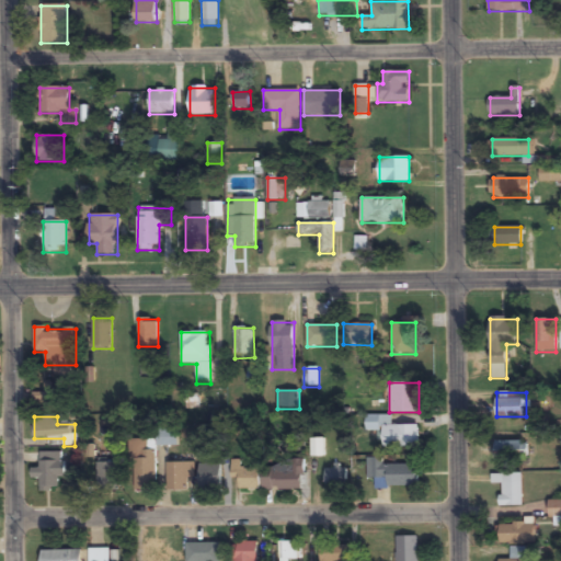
[(382,447),(419,447),(419,425),(391,425),(391,416),(366,416),(366,432),(382,432),(382,447)]
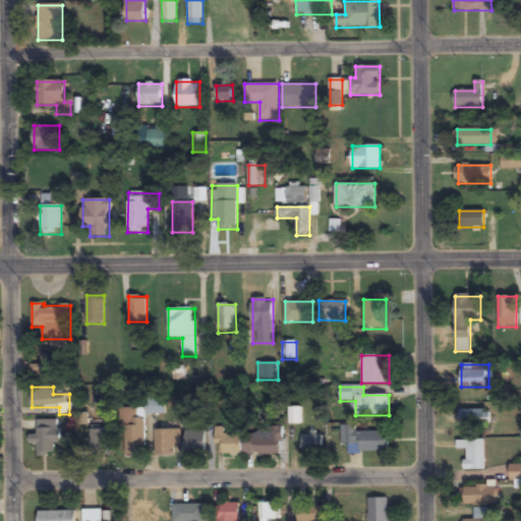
[(146,399),(146,414),(165,414),(165,399),(146,399)]
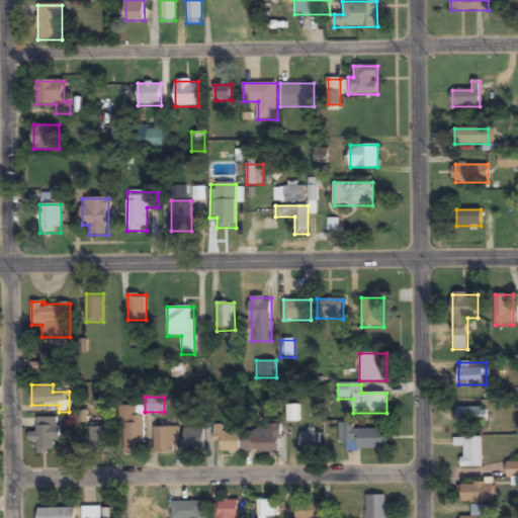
[(122,454),(144,454),(144,407),(122,407),(122,454)]
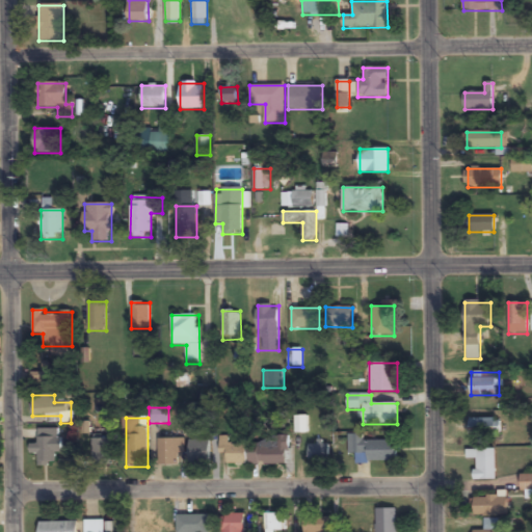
[(470,436),(499,436),(499,419),(470,419),(470,436)]
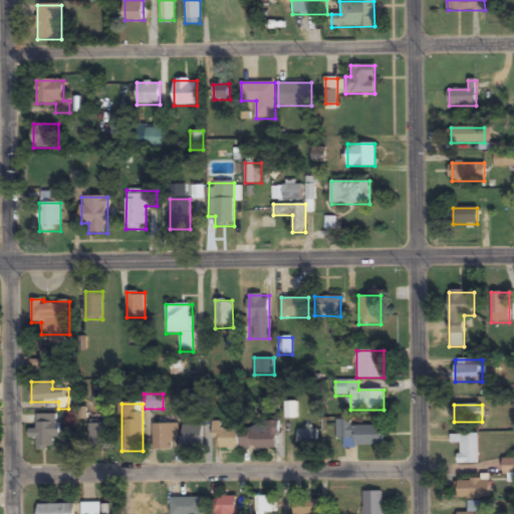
[(37,416),(37,430),(28,430),(28,439),(37,439),(37,451),(54,451),(54,439),(58,439),(58,416),(37,416)]
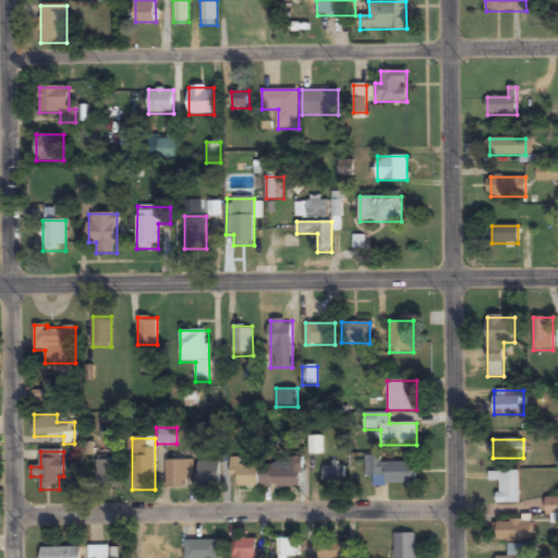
[(245,465),(245,457),(230,457),(230,476),(237,476),(237,486),(258,486),(258,465),(245,465)]
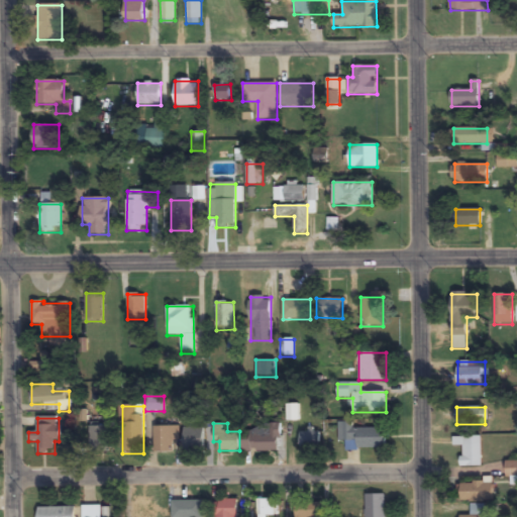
[(386,428),(354,428),(354,423),(338,423),(338,441),(357,441),(357,448),(386,448),(386,428)]
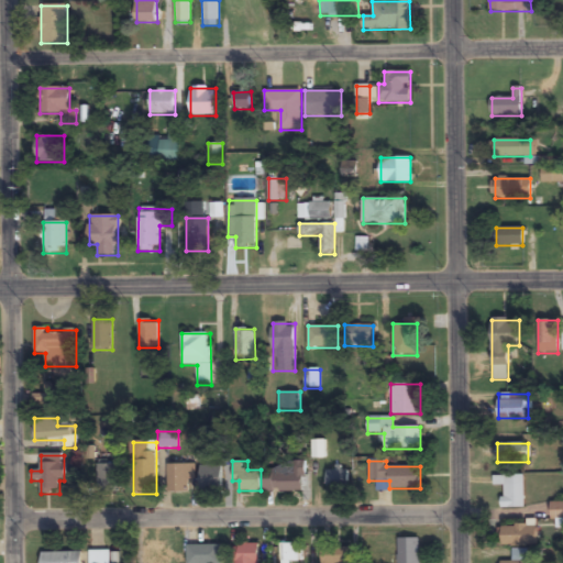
[(118,463),(99,463),(99,492),(118,492),(118,463)]
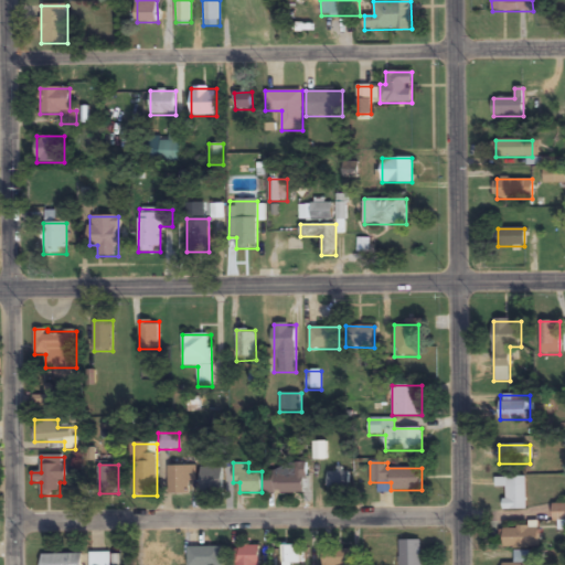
[(306,465),(264,465),(264,493),(306,493),(306,465)]
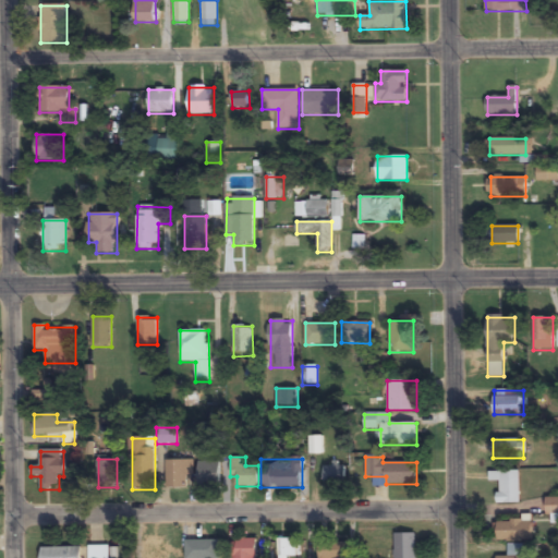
[(166,461),(166,488),(186,488),(186,476),(193,476),(193,461),(166,461)]
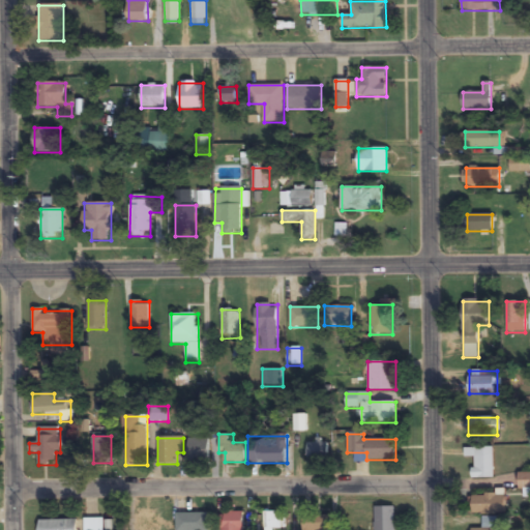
[(188,439),(188,462),(208,462),(208,439),(188,439)]
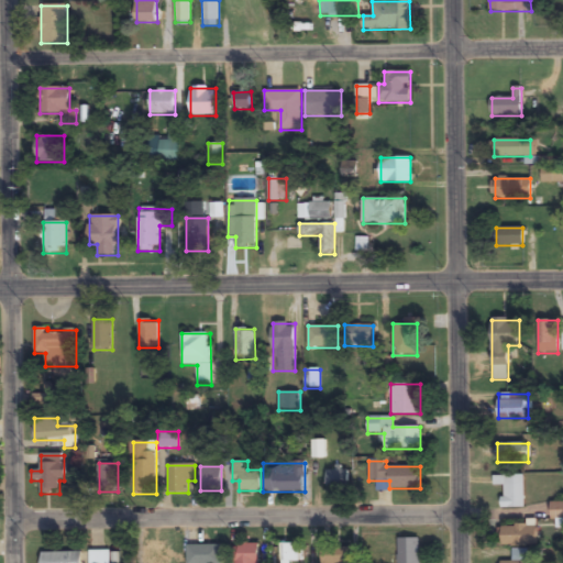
[(349,471),(327,471),(327,490),(349,490),(349,471)]
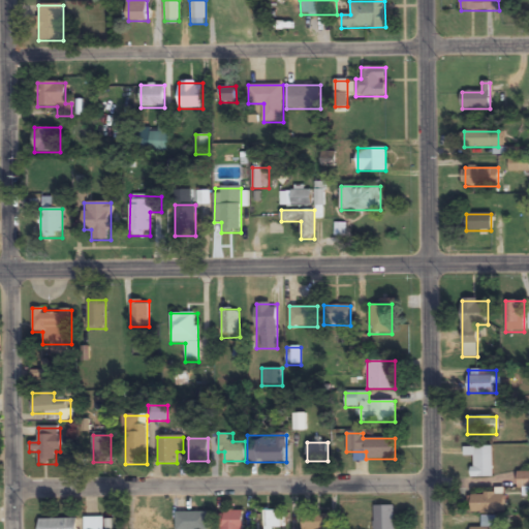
[(493,446),(473,446),(473,477),(493,477),(493,446)]
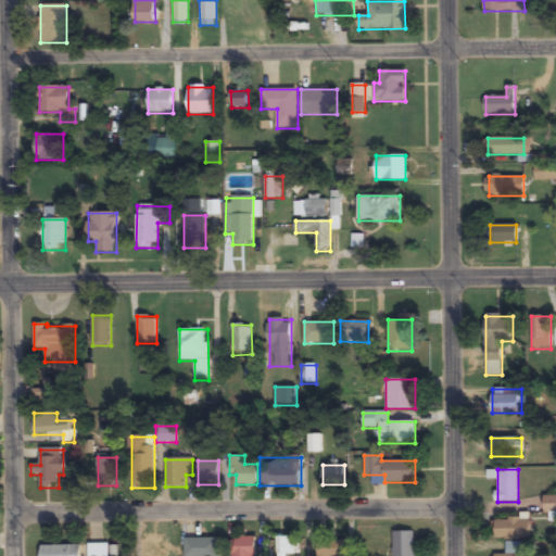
[(544,514),(555,513),(555,495),(544,496),(544,514)]
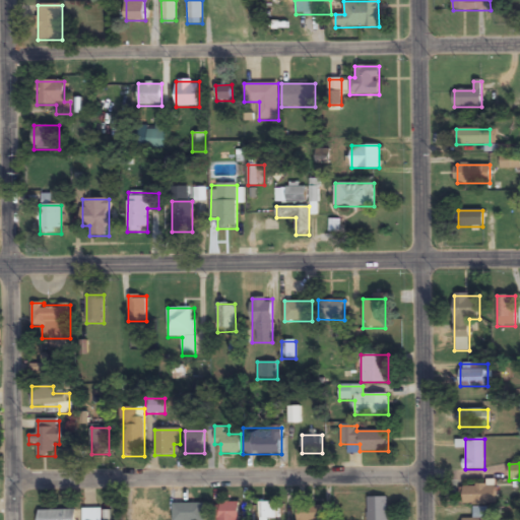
[(463,504),(494,504),(494,486),(463,486),(463,504)]
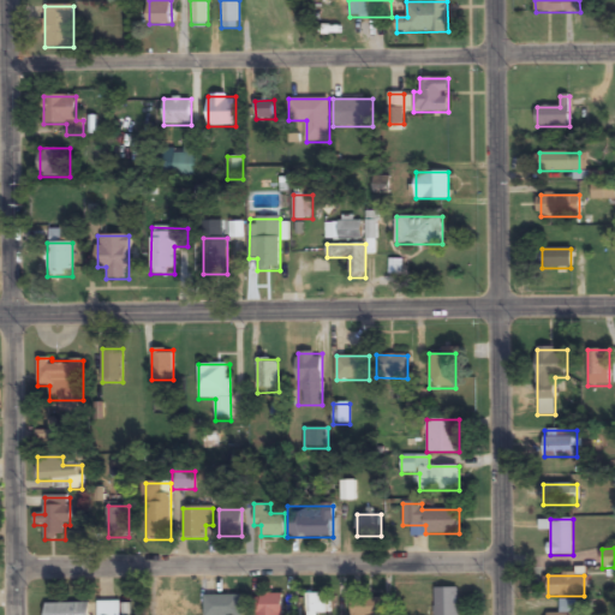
[(459,614),(459,589),(435,589),(435,614),(459,614)]
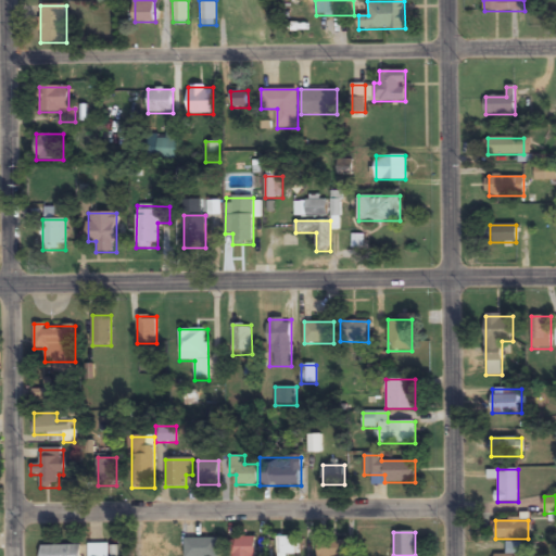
[(297,555),(298,536),(278,536),(278,555),(297,555)]
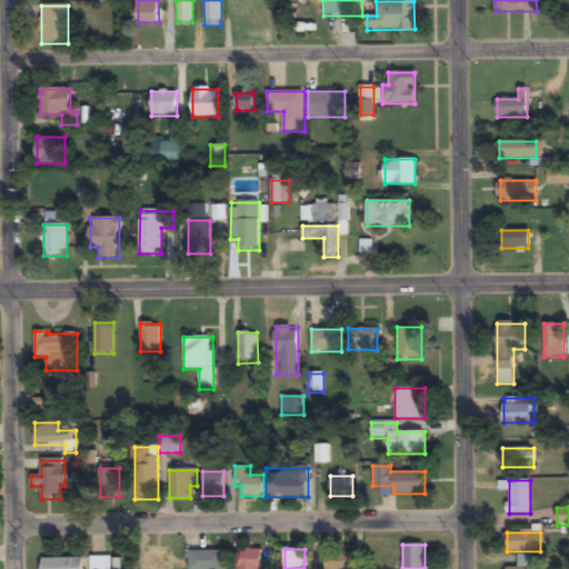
[(236,550),(235,568),(261,568),(261,550),(236,550)]
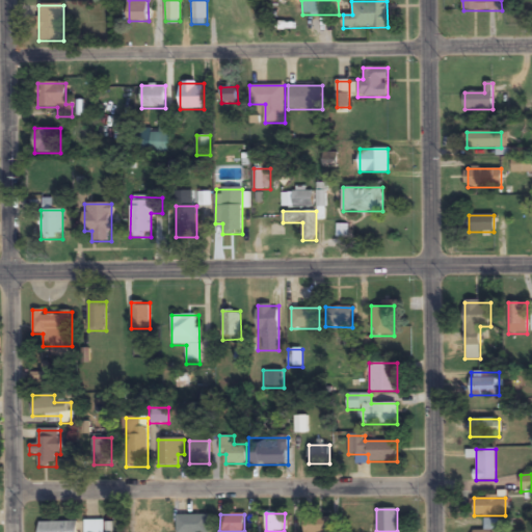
[(176,531),(202,531),(203,515),(177,515),(176,531)]
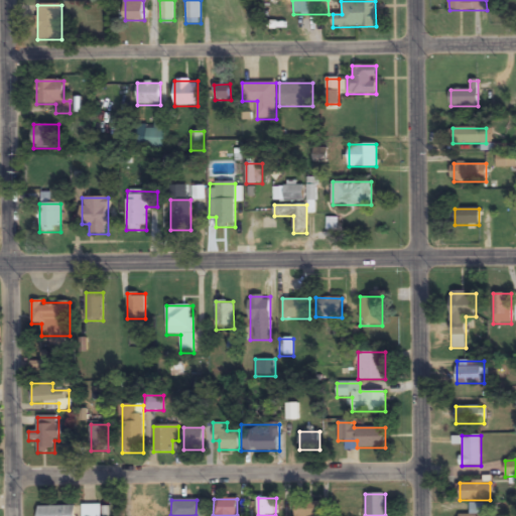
[(133,502),(133,515),(158,515),(158,502),(133,502)]
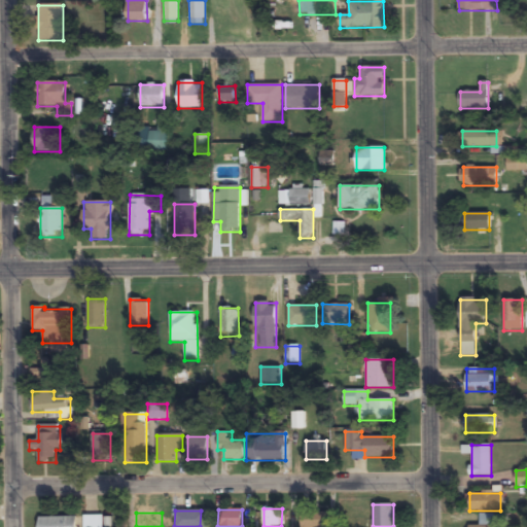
[(327,526),(328,513),(302,513),(301,526),(327,526)]
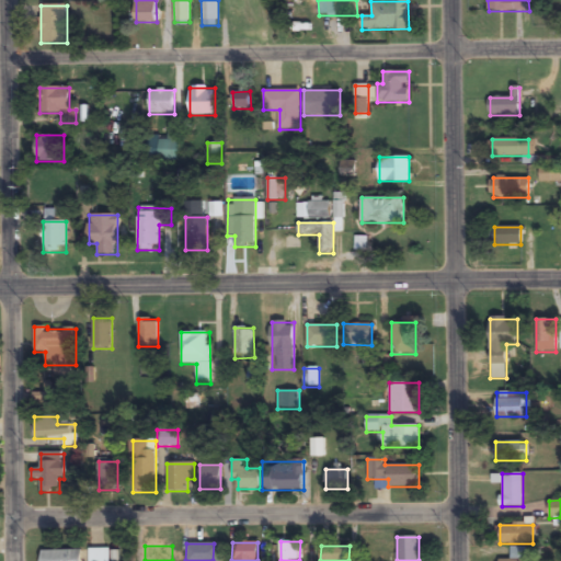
[(81,560),(81,551),(42,551),(41,560),(81,560)]
